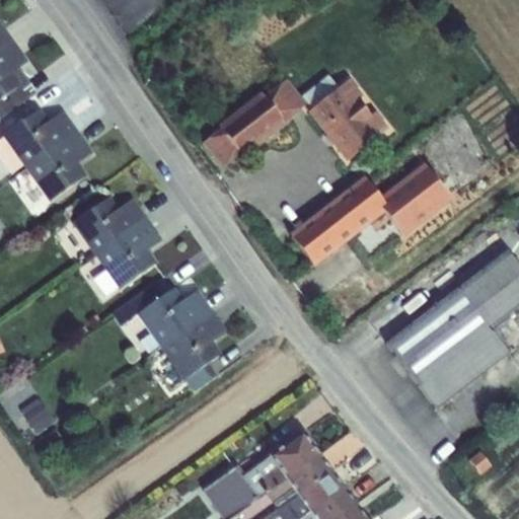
[(0,58),(16,48),(0,24),(0,58)]
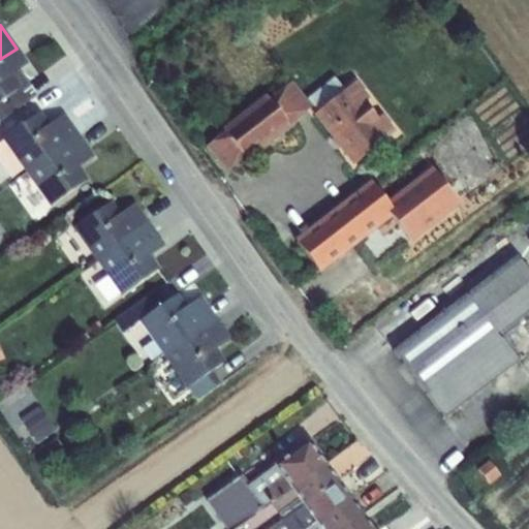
[(17,49),(0,59),(0,119),(11,112),(18,120),(32,110),(27,101),(36,94),(18,67),(26,62),(17,49)]
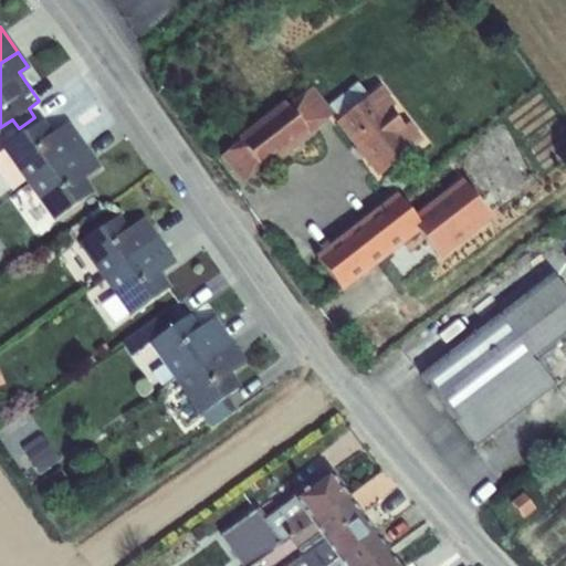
[(357,82),(327,105),(333,113),(329,116),(335,122),(370,94),(357,82)]
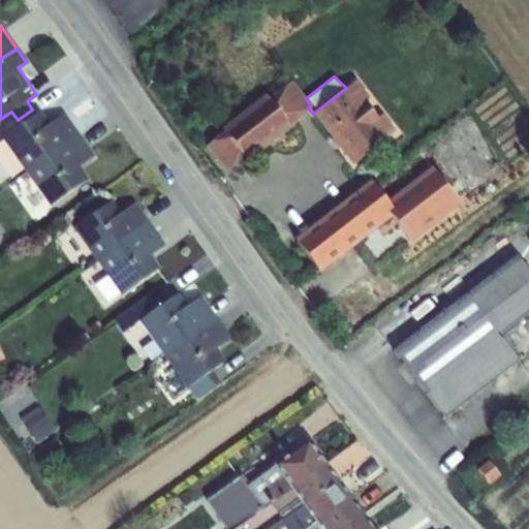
[(375,125),(385,138),(396,131),(356,81),(346,88),(358,103),(362,99),(379,122),(375,125)]
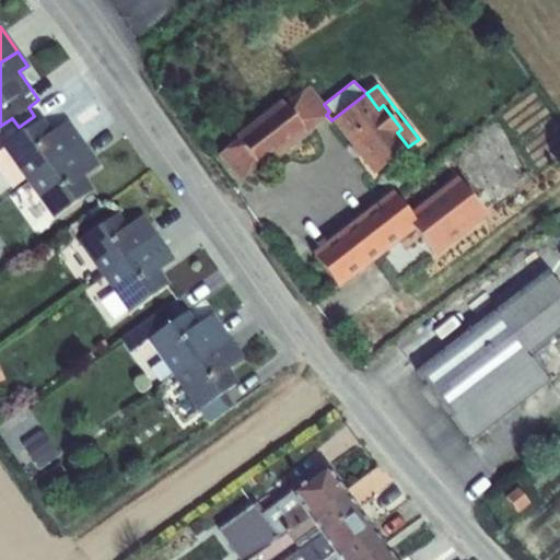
[(308,86),(283,105),(305,131),(326,115),(329,112),(324,104),(308,86)]
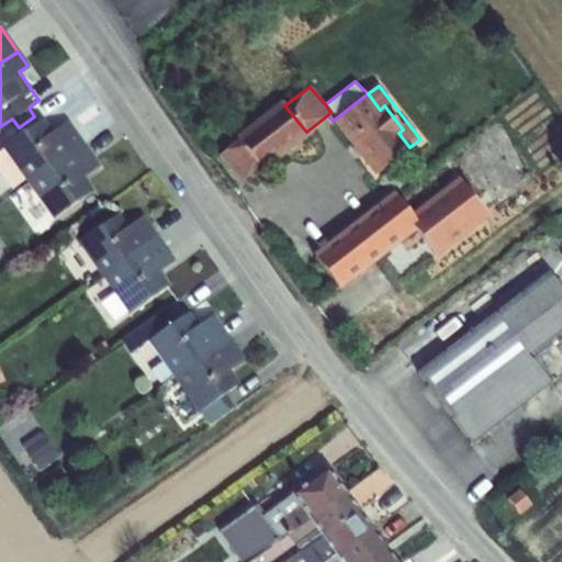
[(368,93),(333,121),(374,175),(409,147),(398,133),(403,130),(384,105),(380,110),(368,93)]
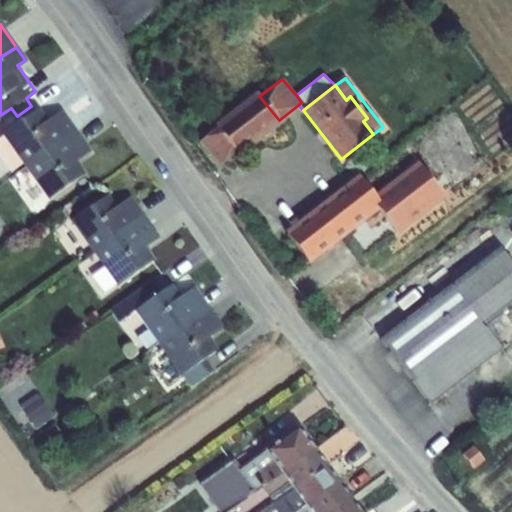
[(237,151),(239,154),(280,122),(279,120),(259,96),(256,94),(216,125),(217,127),(237,151)]
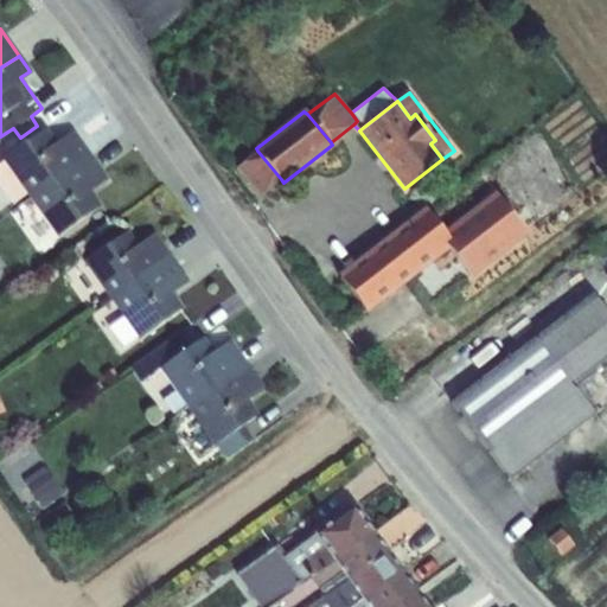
[(46,126),(2,157),(31,197),(90,153),(74,128),(56,140),(46,126)]
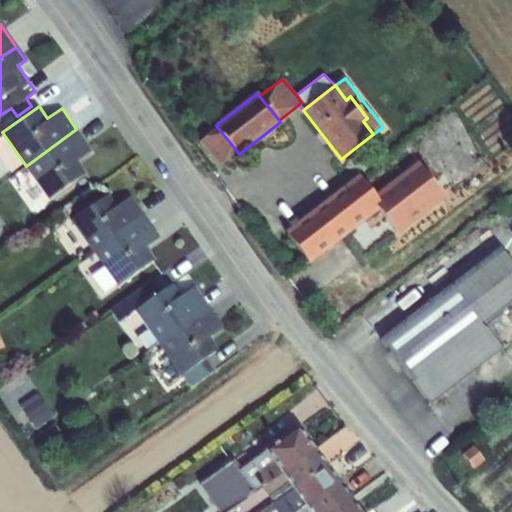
[(218,166),(237,151),(217,127),(199,142),(218,166)]
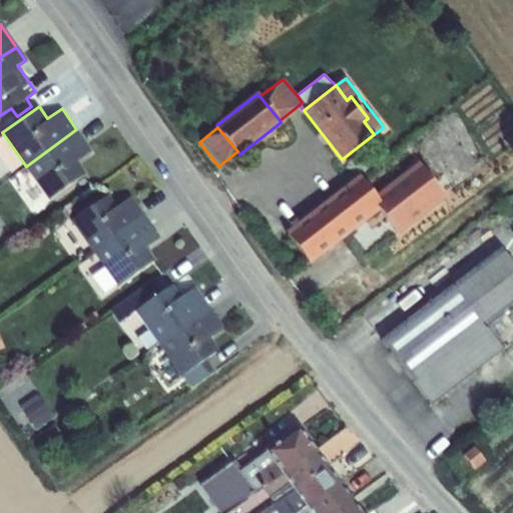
[(76,129),(26,166),(48,198),(85,172),(76,159),(90,148),(76,129)]
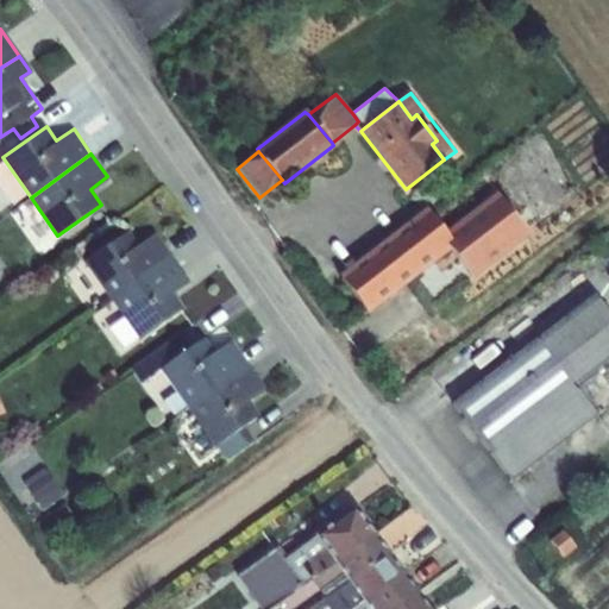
[(427,211),(453,244),(470,230),(447,205),(427,211)]
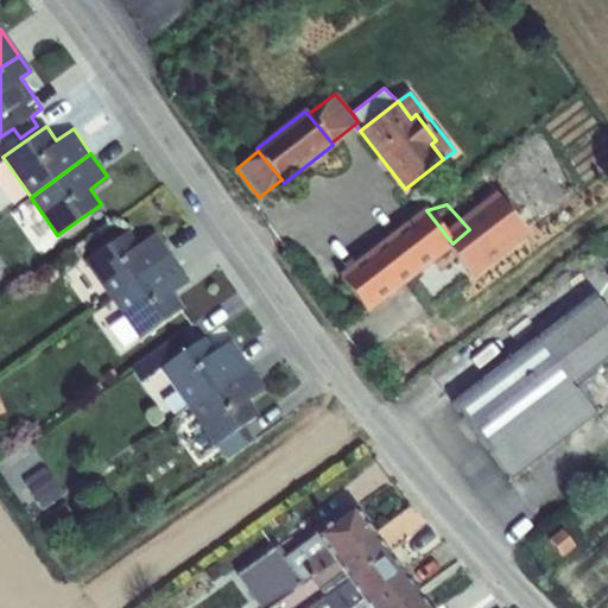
[(339,276),(368,312),(454,244),(453,244),(426,210),(424,207),(339,276)]
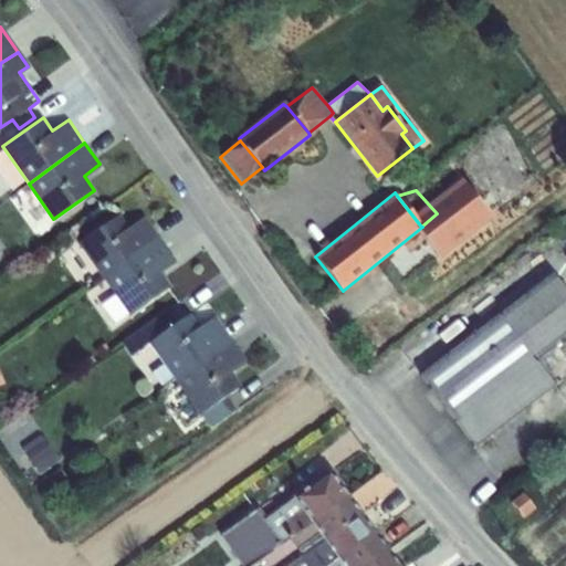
[(77,241),(102,278),(160,237),(145,215),(128,227),(118,212),(77,241)]
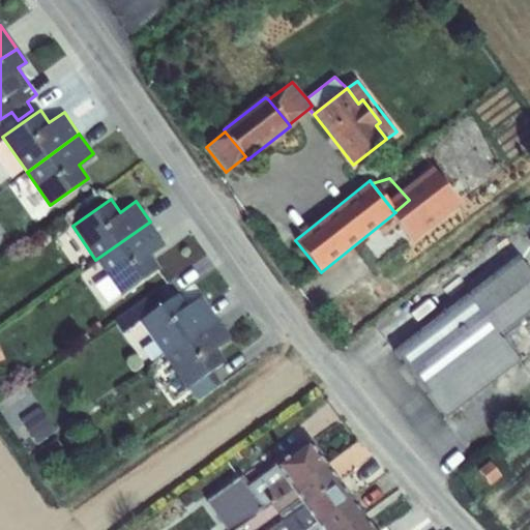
[(150,222),(95,260),(108,278),(97,286),(106,298),(117,290),(120,294),(157,268),(148,255),(165,243),(150,222)]
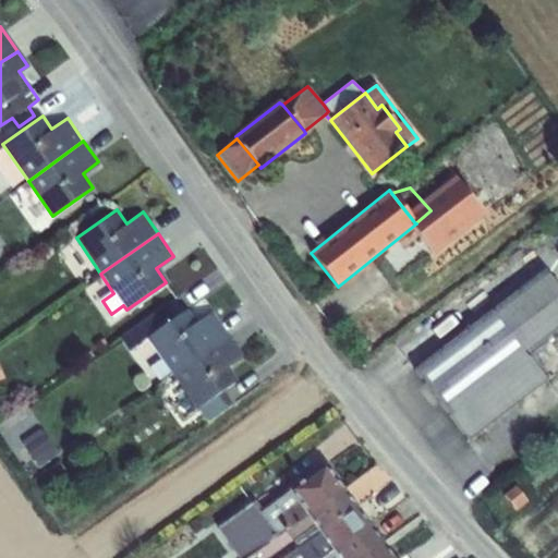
[(415,370),(468,438),(546,378),(528,354),(557,330),(557,287),(545,270),(415,370)]
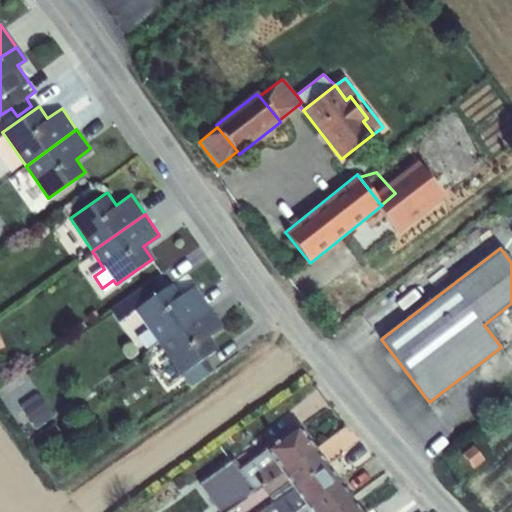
[(134,310),(158,343),(210,310),(194,287),(179,297),(171,284),(134,310)]
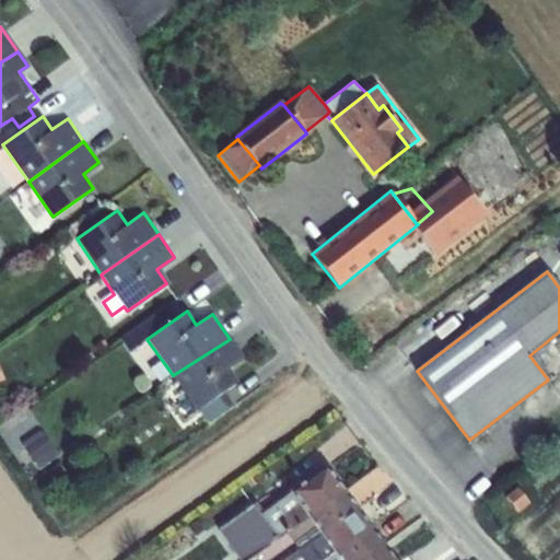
[(230,339),(173,375),(207,423),(232,405),(222,391),(235,381),(225,366),(242,358),(230,339)]
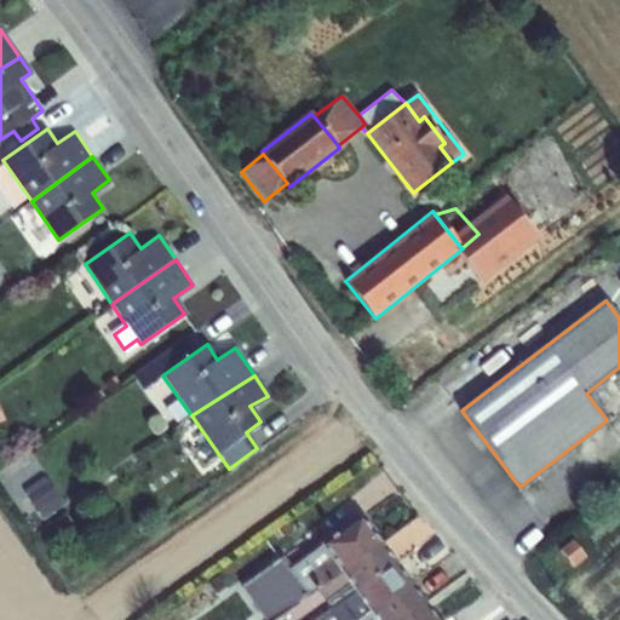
[(19,509),(32,526),(57,507),(45,492),(19,509)]
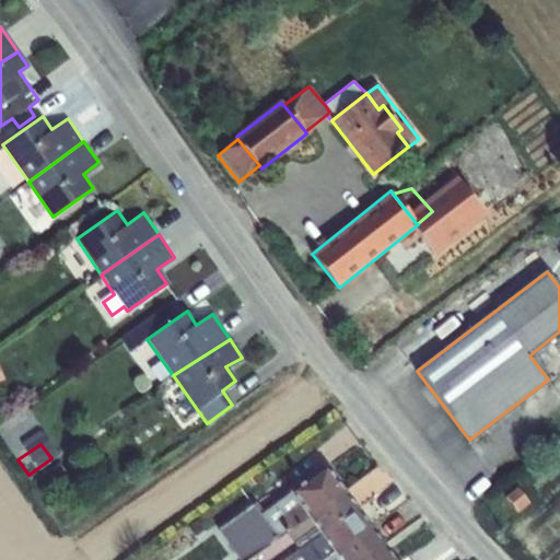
[(307,515),(308,516),(343,490),(327,467),(291,491),(291,492),(307,515)]
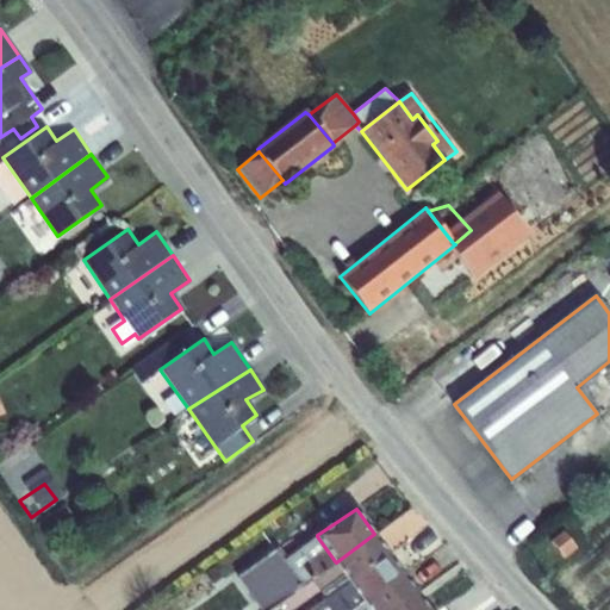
[(564,529),(551,540),(566,559),(579,548),(564,529)]
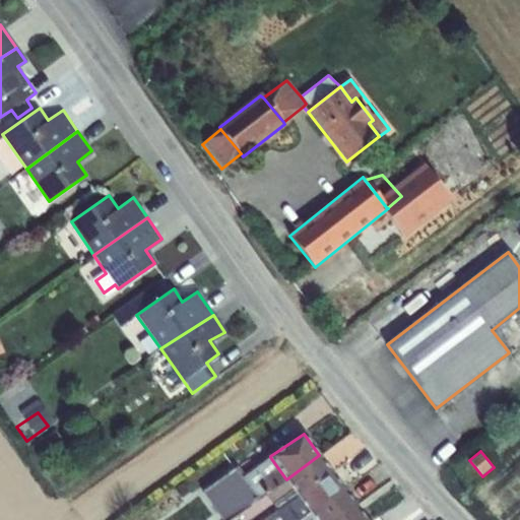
[(286,479),(298,496),(299,497),(333,473),(319,455),(286,479)]
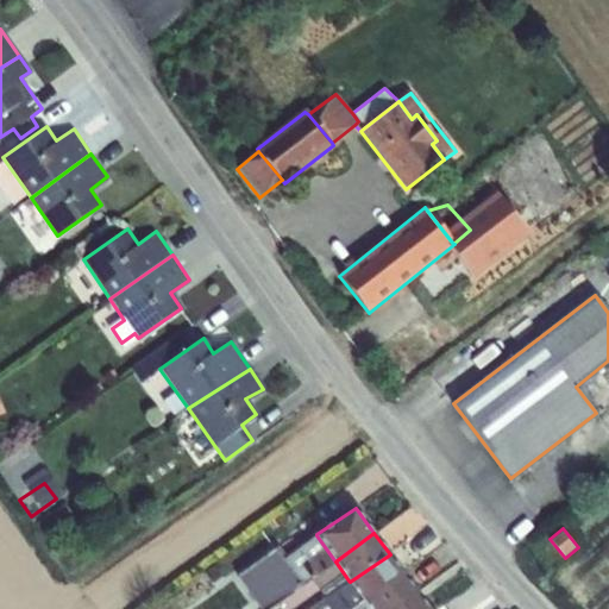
[(268,608),(334,560),(316,535),(283,560),(275,550),(237,576),(261,608),(268,608)]
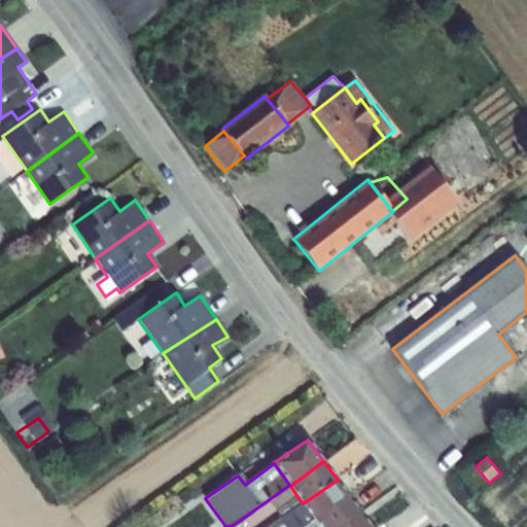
[(350,495),(338,480),(303,503),(314,520),(350,495)]
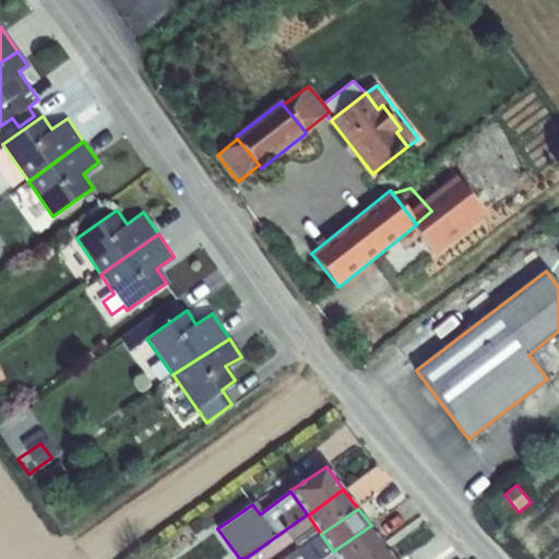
[(298,548),(320,533),(308,515),(307,514),(246,558),(265,558),(293,540),(298,548)]
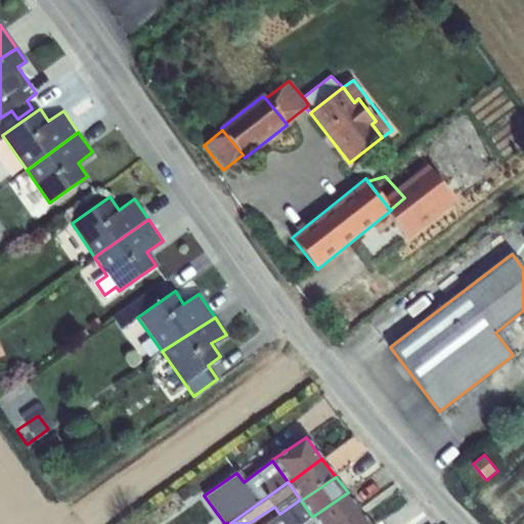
[(348,492),(312,517),(317,523),(336,523),(359,508),(348,492)]
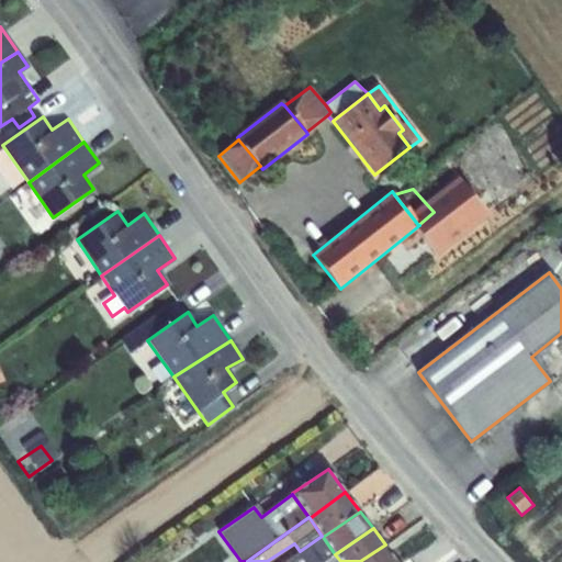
[(323,561),(335,554),(323,537),(322,536),(300,551),(284,561),(323,561)]
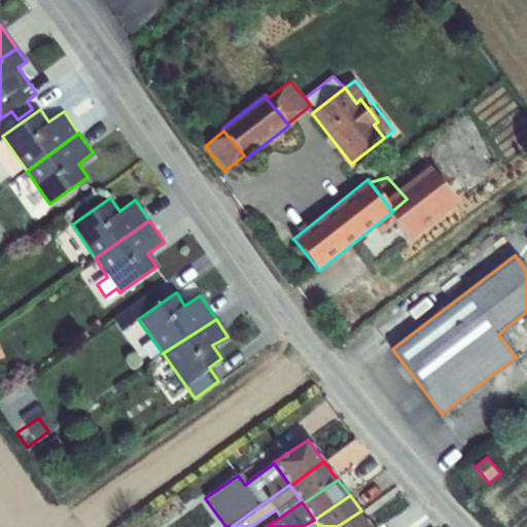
[(338,526),(373,526),(361,511),(338,526)]
